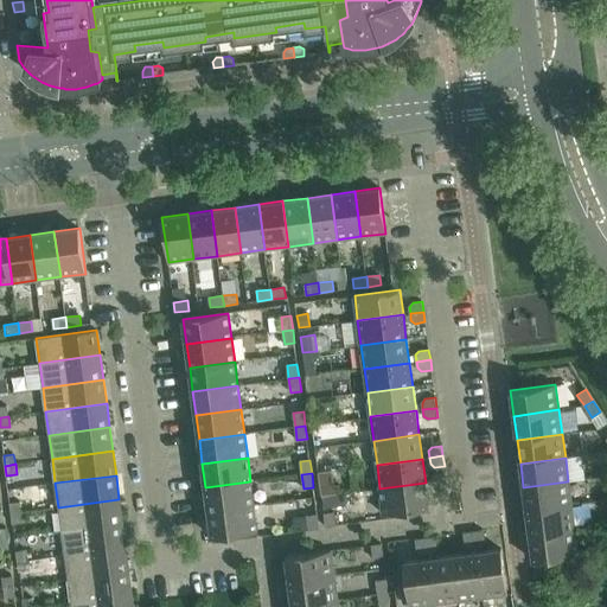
[(250,481),(205,487),(209,511),(254,505),(250,481)]
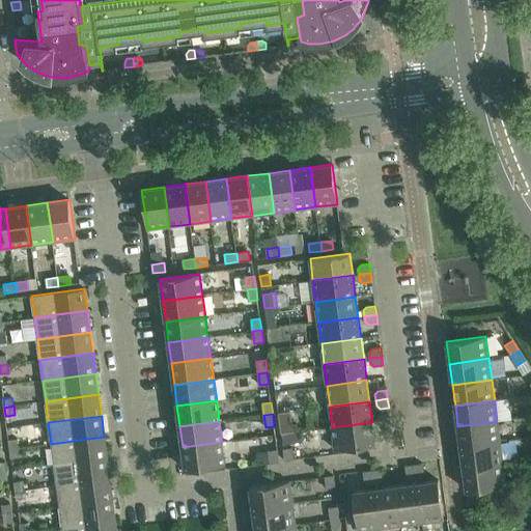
[(497,421),(457,426),(460,447),(500,442),(497,421)]
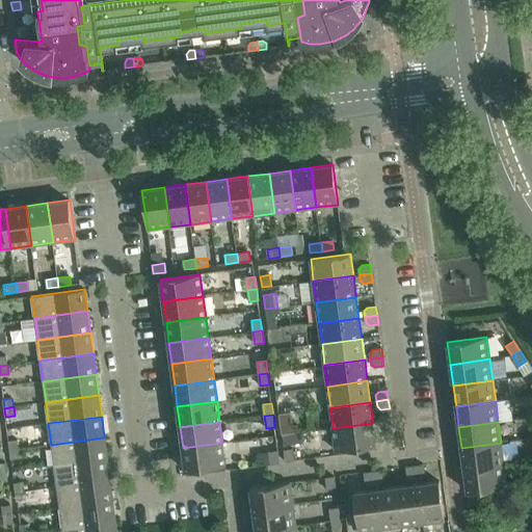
[(373,423),(333,428),(336,450),(375,445),(373,423)]
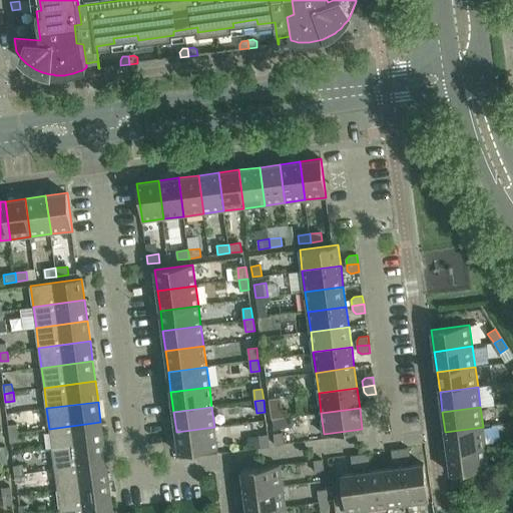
[(290,418),(273,420),(275,430),(292,428),(290,418)]
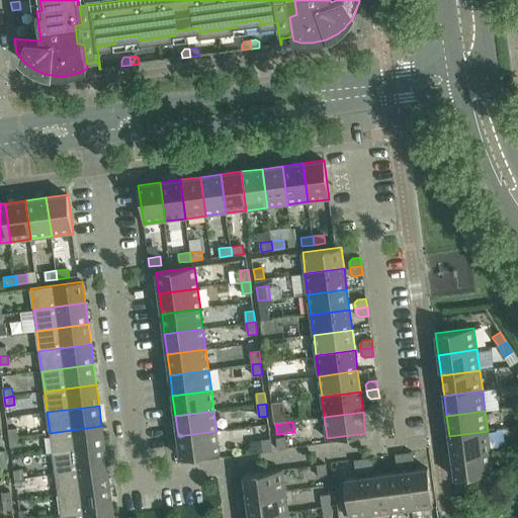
[(101,426),(50,433),(53,453),(104,446),(101,426)]
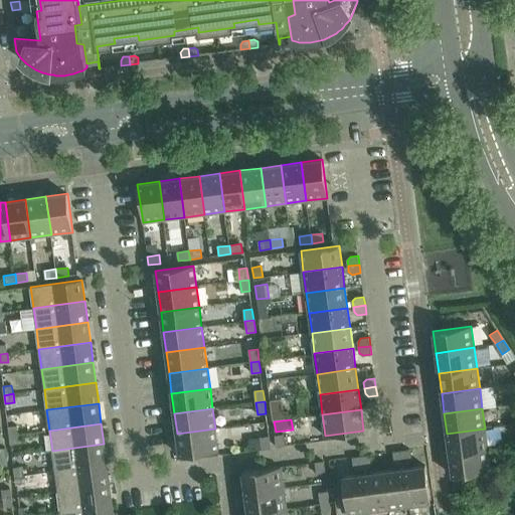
[(8,427),(9,436),(18,435),(17,425),(8,427)]
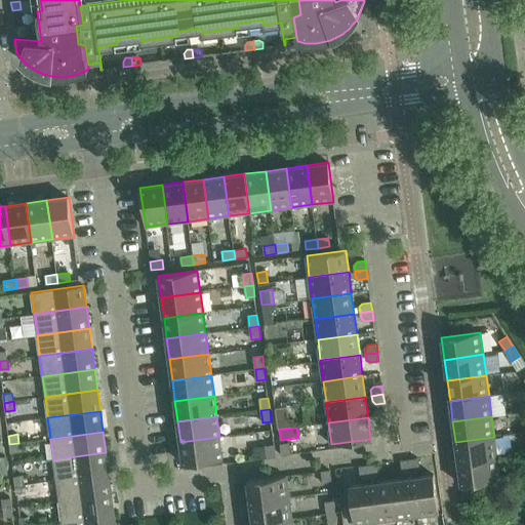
[(219,437),(180,442),(184,463),(223,458),(219,437)]
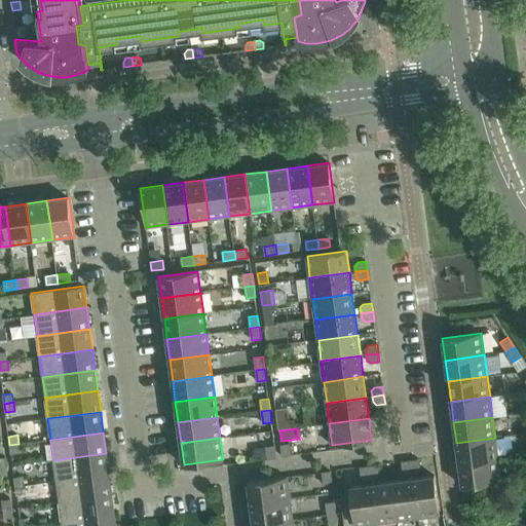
[(495,438),(456,443),(459,464),(498,458),(495,438)]
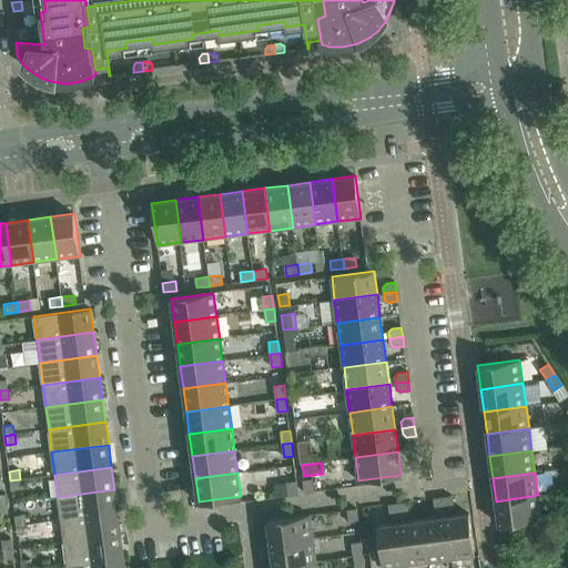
[(20,479),(10,480),(12,490),(21,488),(20,479)]
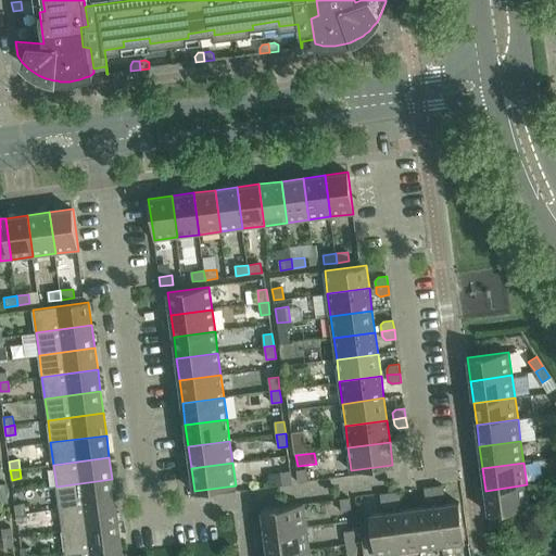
[(299,483),(308,482),(306,469),(297,470),(299,483)]
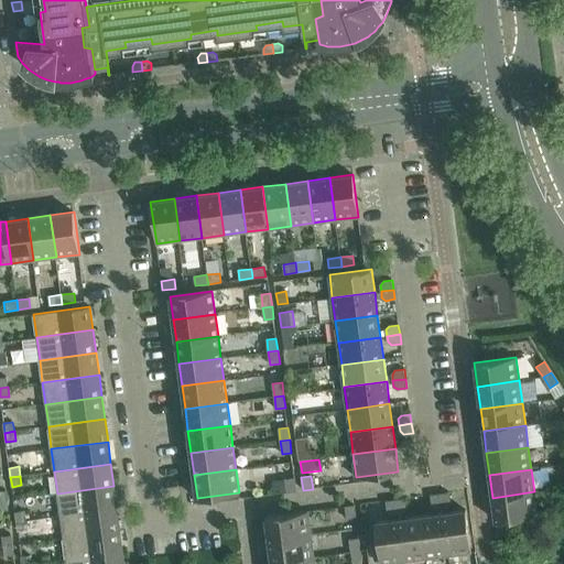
[(285,479),(288,492),(296,491),(295,478),(285,479)]
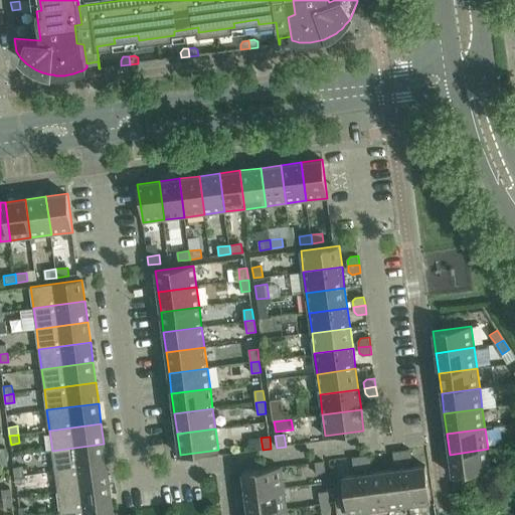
[(104,444),(52,451),(55,471),(107,464),(104,444)]
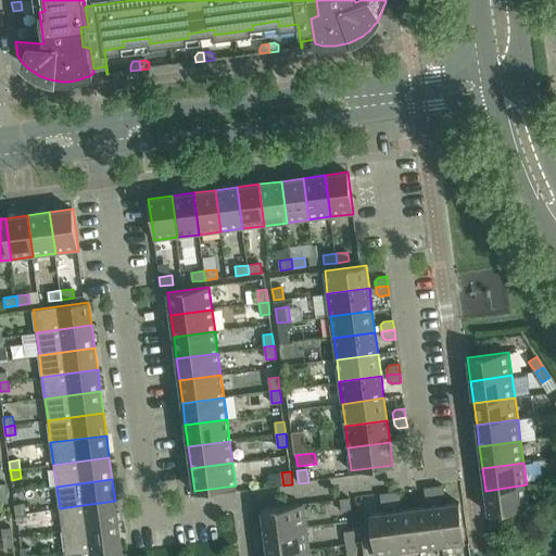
[(527,484),(485,491),(488,514),(530,508),(527,484)]
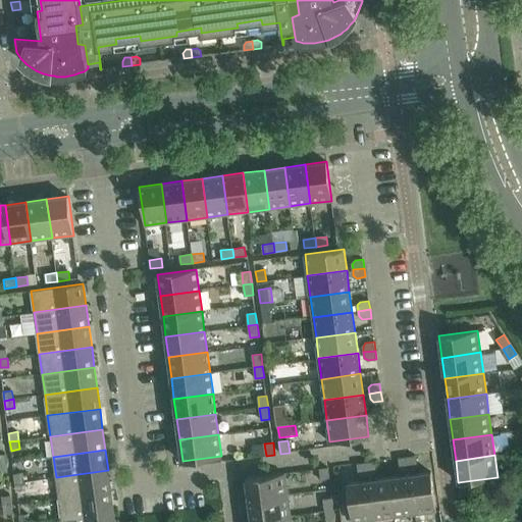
[(416,456),(407,457),(409,469),(414,468),(417,465),(416,456)]
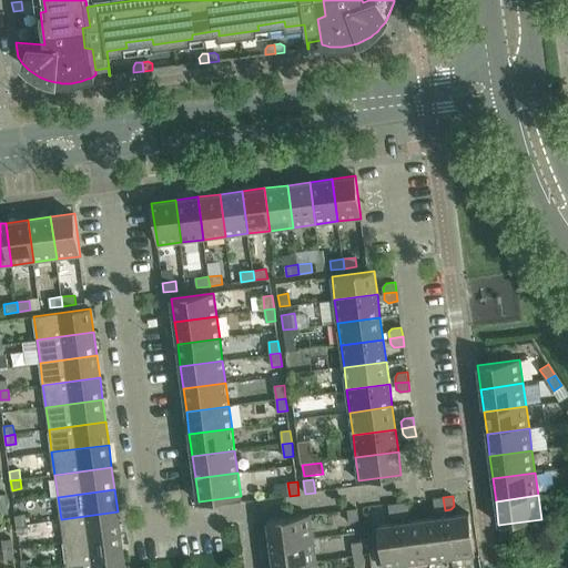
[(445,510),(443,497),(434,498),(435,508),(438,511),(445,510)]
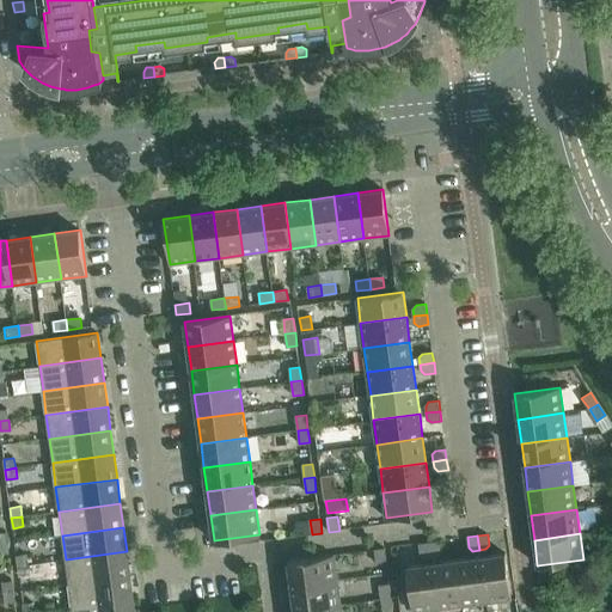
[(439,542),(429,543),(430,556),(438,556),(441,551),(439,542)]
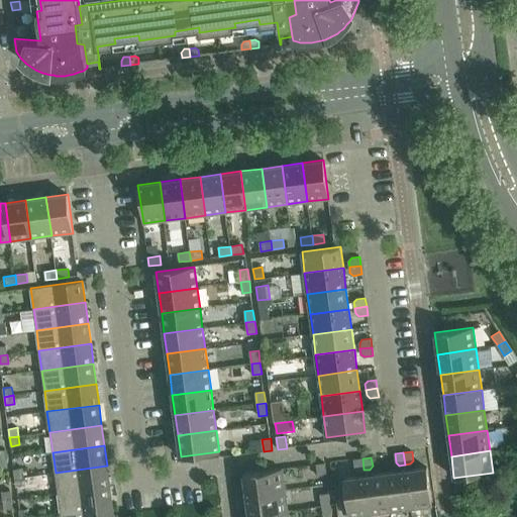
[(364,470),(363,458),(353,459),(354,468),(358,471),(364,470)]
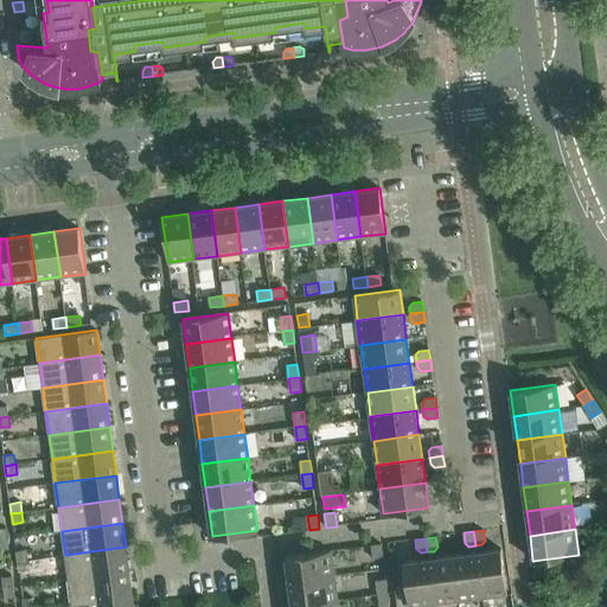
[(371,545),(372,551),(374,558),(383,557),(382,544),(371,545)]
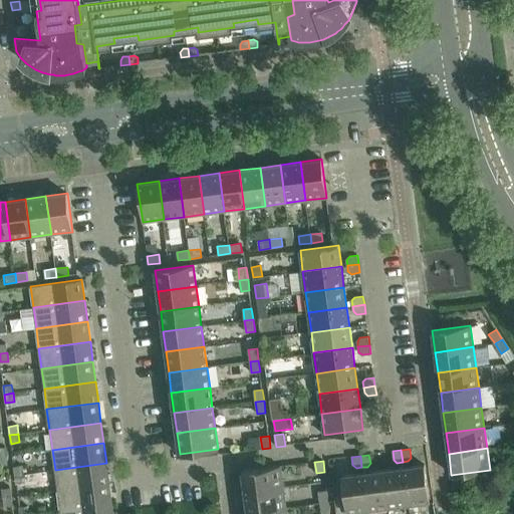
[(106,463),(55,470),(57,490),(109,483),(106,463)]
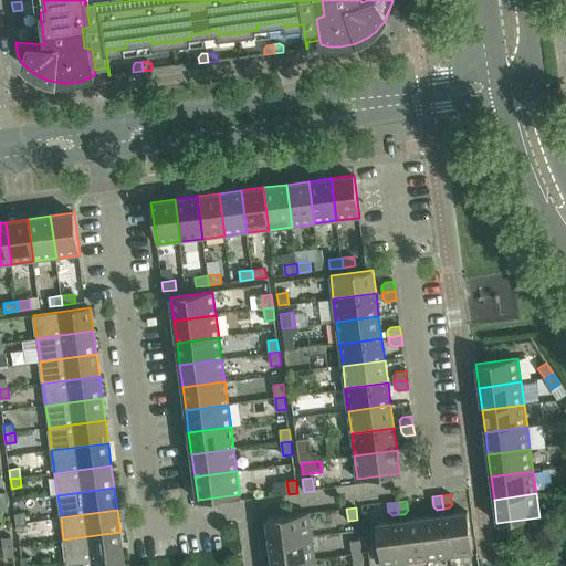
[(468,512),(444,515),(450,557),(473,554),(468,512)]
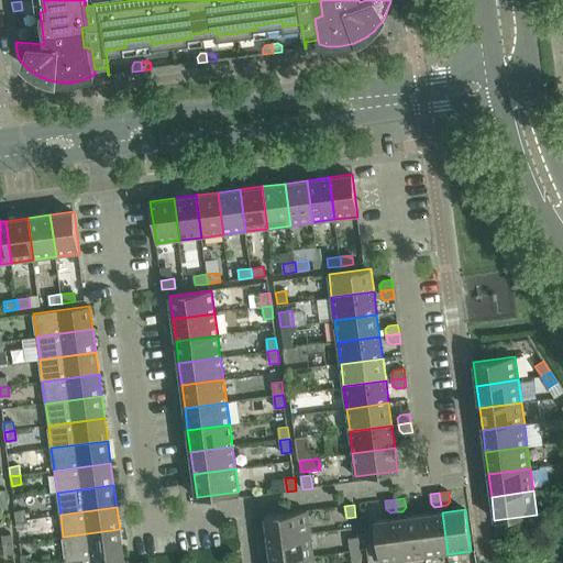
[(24,510),(15,511),(17,520),(25,519),(24,510)]
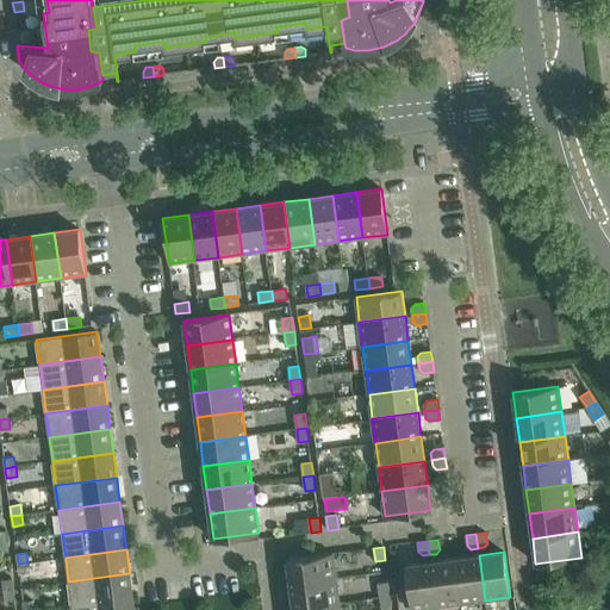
[(287,559),(291,585),(336,578),(332,553),(287,559)]
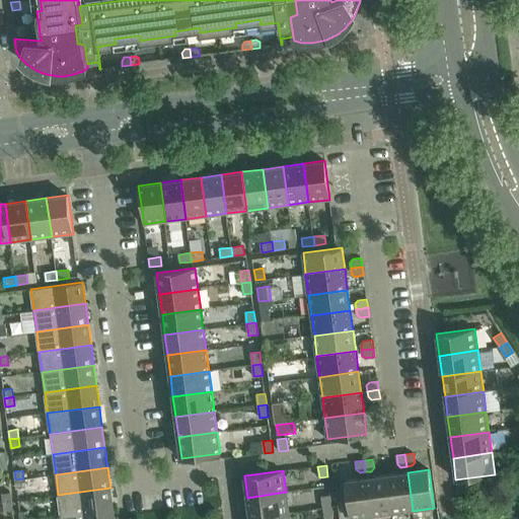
[(408,472),(386,474),(392,514),(413,511),(408,472)]
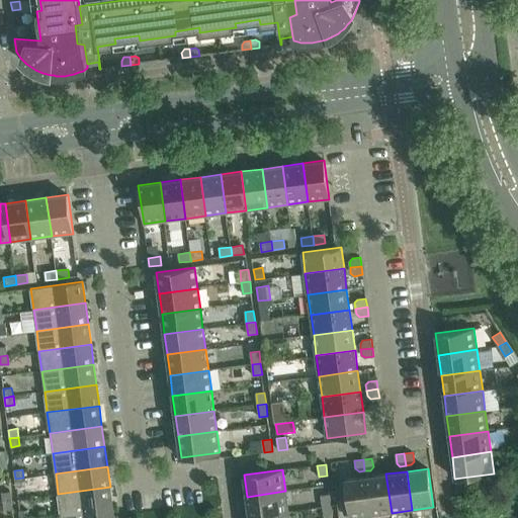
[(385,473),(365,477),(370,515),(392,513),(385,473)]
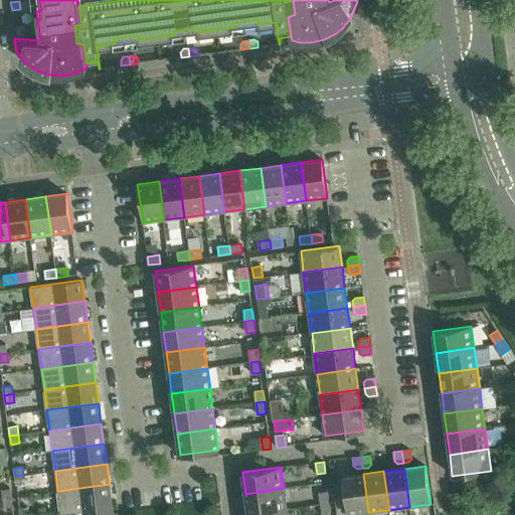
[(348,514),(368,512),(363,474),(342,477),(347,514),(348,514)]
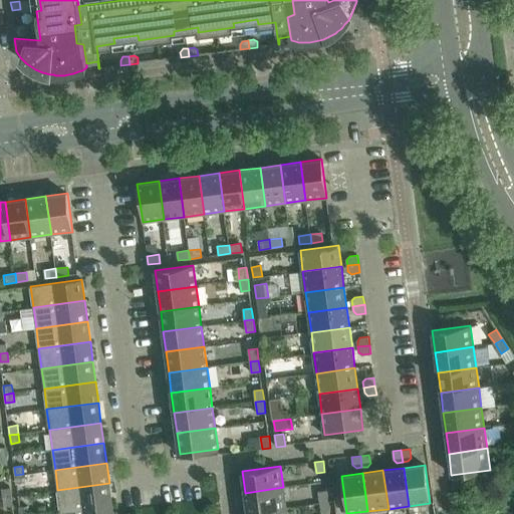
[(23,474),(15,475),(16,484),(25,483),(23,474)]
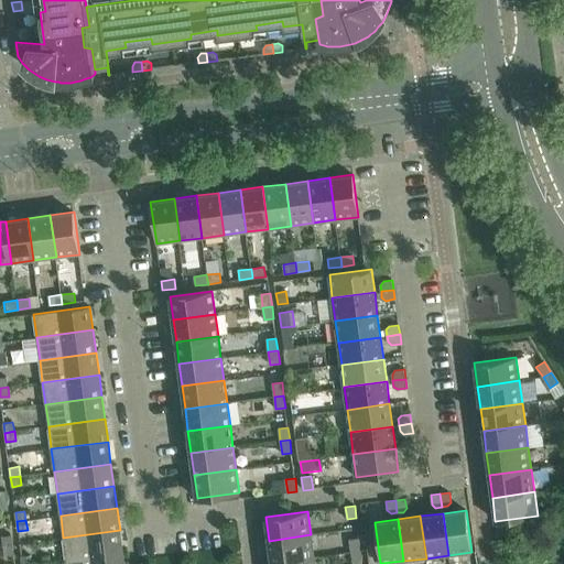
[(506,528),(496,529),(498,541),(507,540),(506,528)]
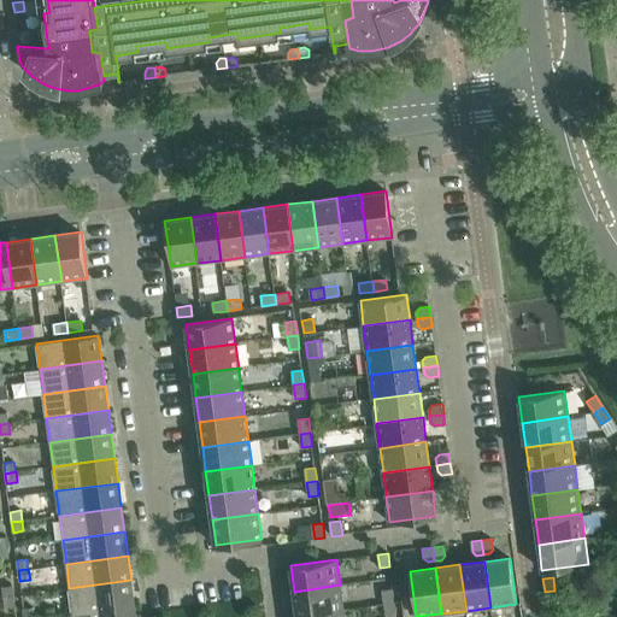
[(131,580),(69,588),(72,612),(134,605),(131,580)]
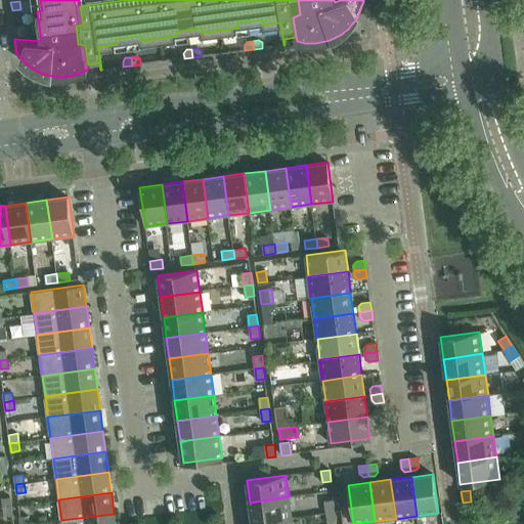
[(289,496),(250,503),(252,523),(292,518),(289,496)]
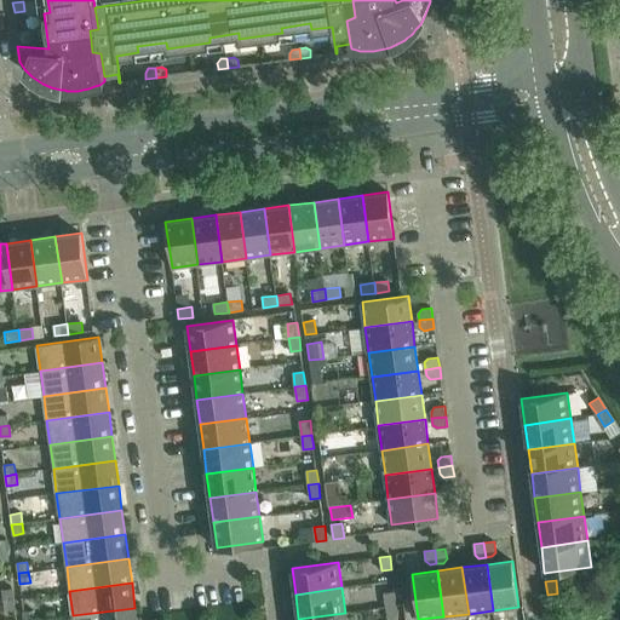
[(3,590),(4,601),(15,598),(13,589),(3,590)]
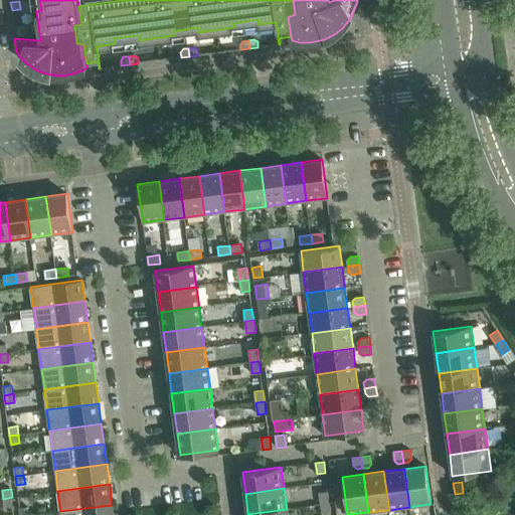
[(319,493),(321,504),(329,503),(328,491),(319,493)]
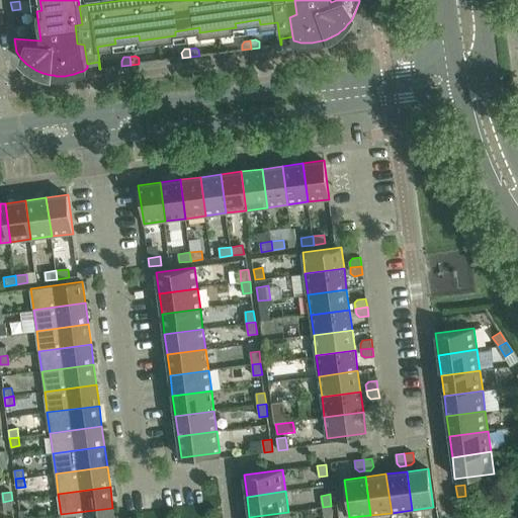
[(12,500),(3,502),(4,510),(13,509),(12,500)]
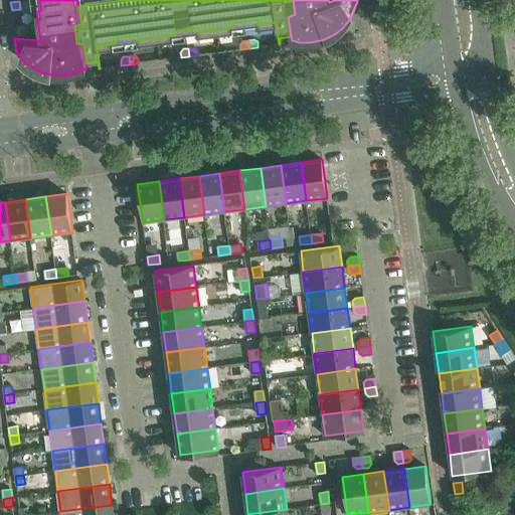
[(329,503),(321,504),(322,514),(326,514),(331,514),(329,503)]
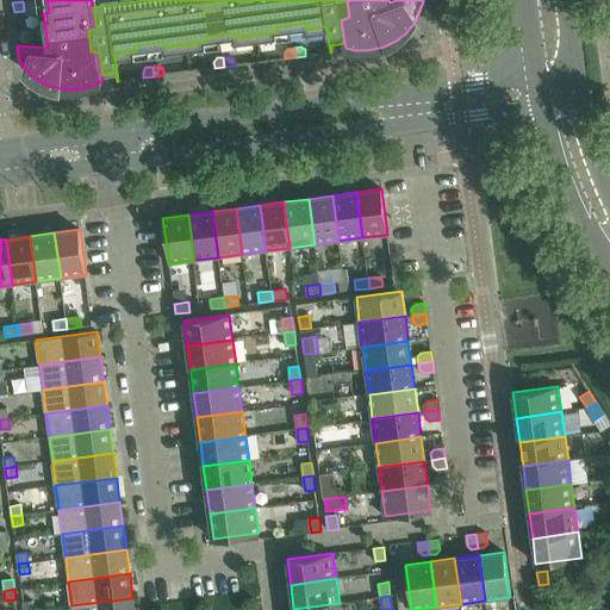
[(134,609),(132,598),(72,605),(72,609),(134,609)]
